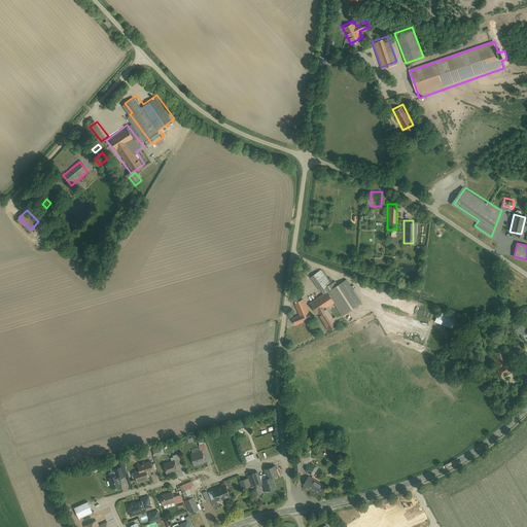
[(343,313),(362,301),(347,278),(335,285),(323,269),(313,276),(323,292),(312,301),(329,327),(338,322),(327,307),(336,302),(343,313)]
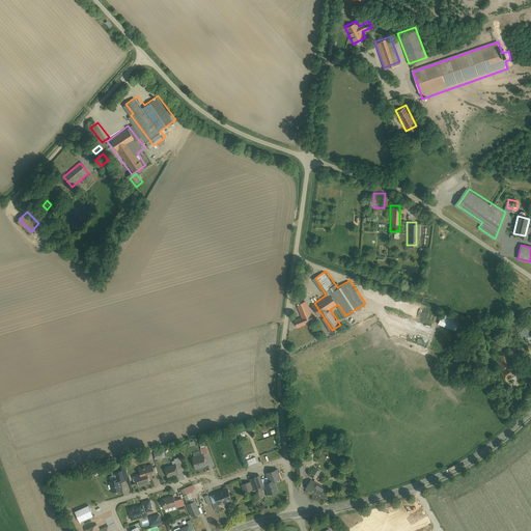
[(313,319),(304,301),(296,305),(300,315),(292,319),(296,327),(313,319)]
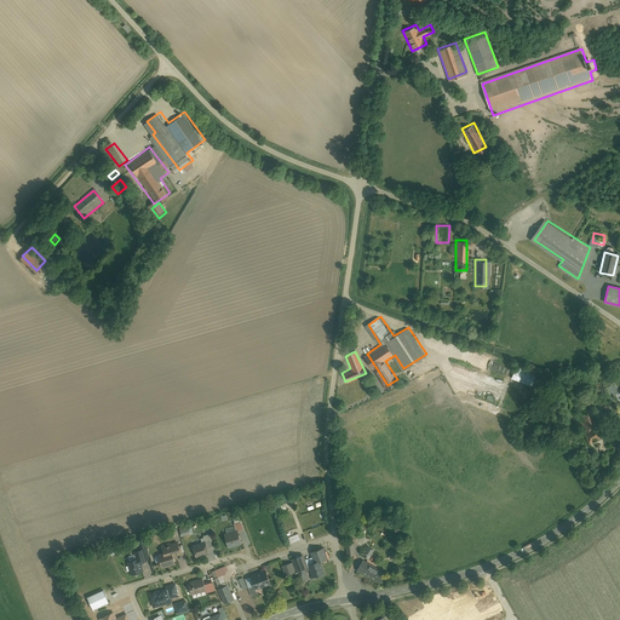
[(518,366),(516,373),(522,375),(520,383),(538,390),(544,375),(518,366)]
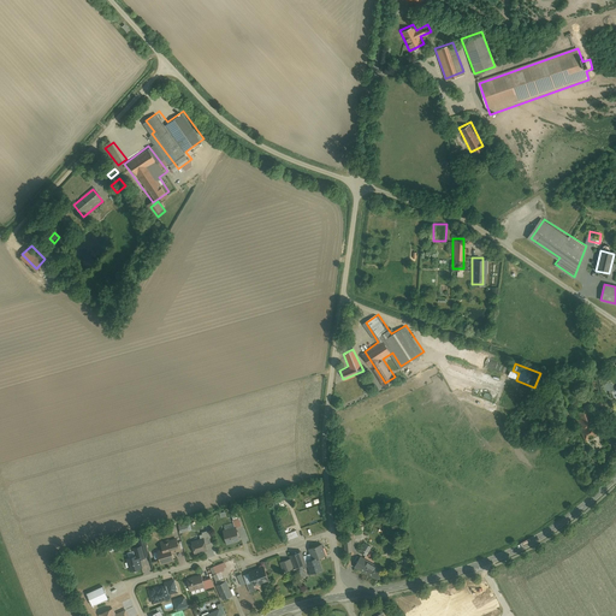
[(562,383),(554,385),(562,407),(569,404),(562,383)]
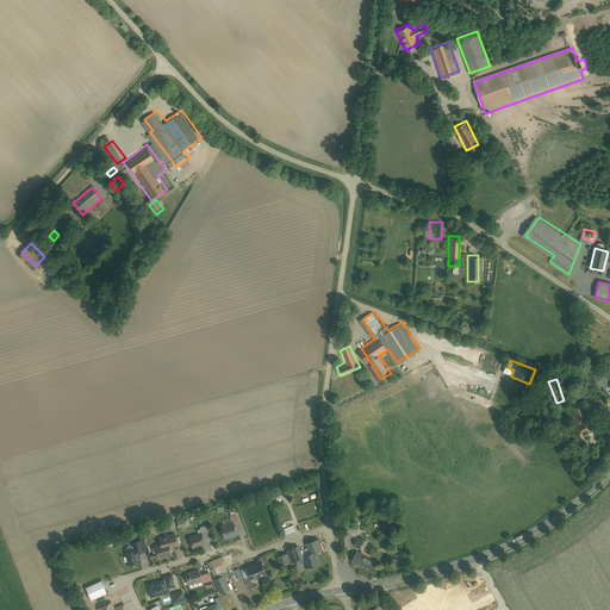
[(229,516),(231,524),(222,527),(225,537),(237,535),(234,524),(237,523),(235,515),(229,516)]
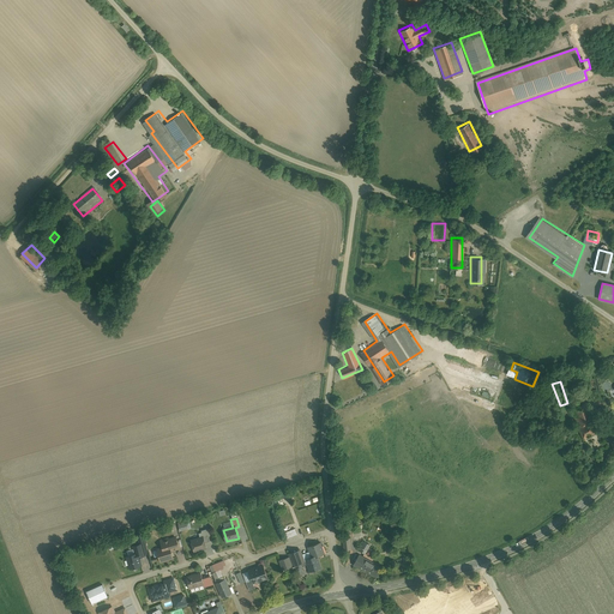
[(199,531),(200,537),(192,540),(196,551),(208,547),(205,540),(208,539),(205,530),(199,531)]
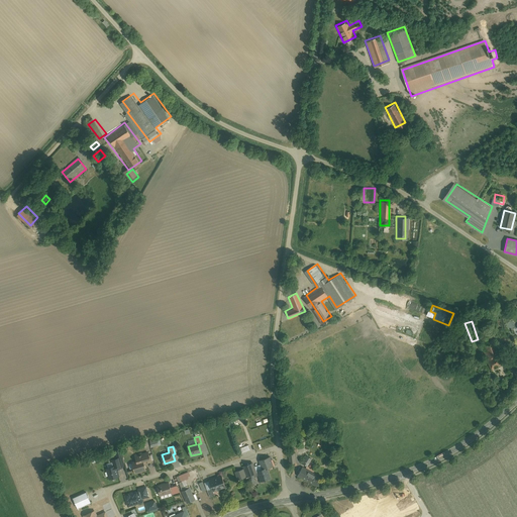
[(113,451),(115,457),(112,458),(115,466),(106,469),(110,479),(119,476),(116,468),(122,466),(119,456),(117,450),(113,451)]
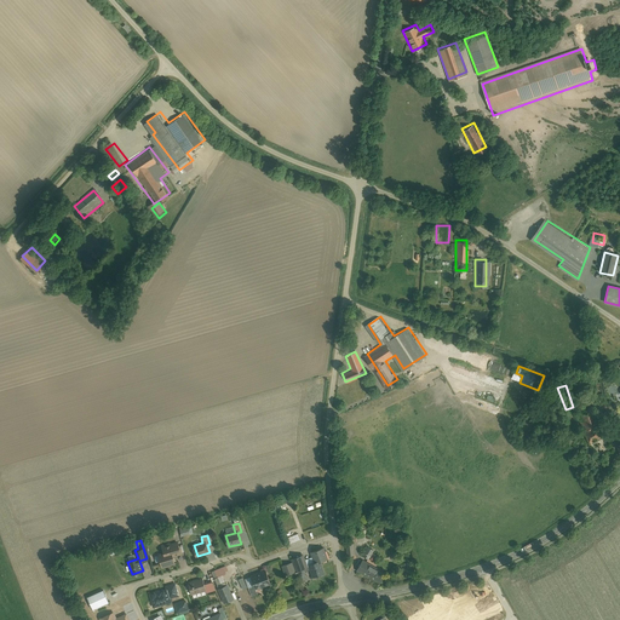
[(159,557),(161,564),(178,560),(176,554),(181,551),(178,545),(165,549),(167,556),(159,557)]
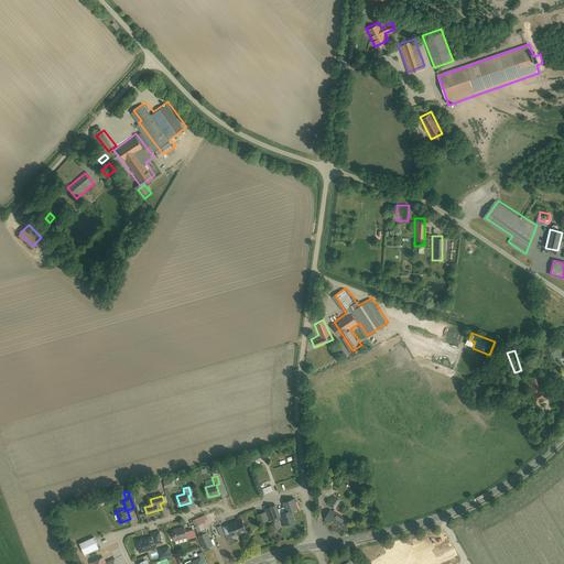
[(300,509),(295,498),(284,502),(286,508),(279,511),(277,506),(267,509),(268,512),(259,516),(262,524),(283,517),(286,525),(295,522),(292,512),(300,509)]
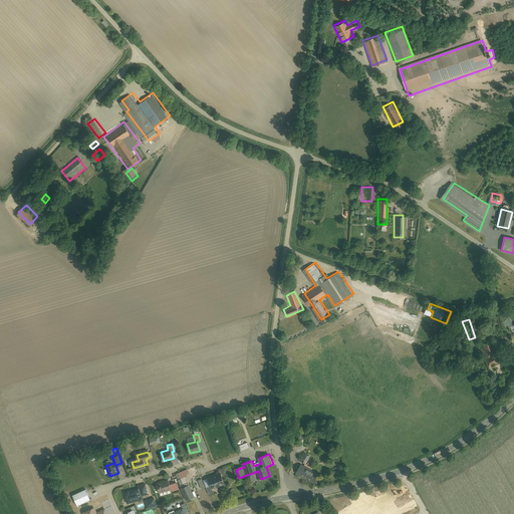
[(318,475),(300,466),(295,474),(313,484),(318,475)]
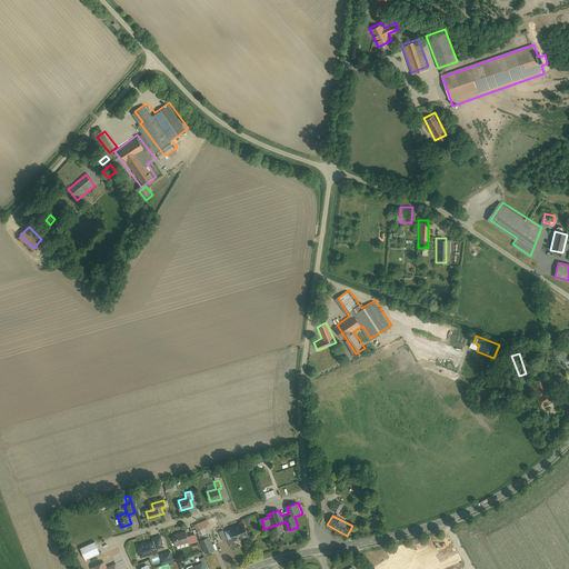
[(202,527),(197,529),(205,552),(215,549),(208,527),(210,526),(208,518),(200,520),(202,527)]
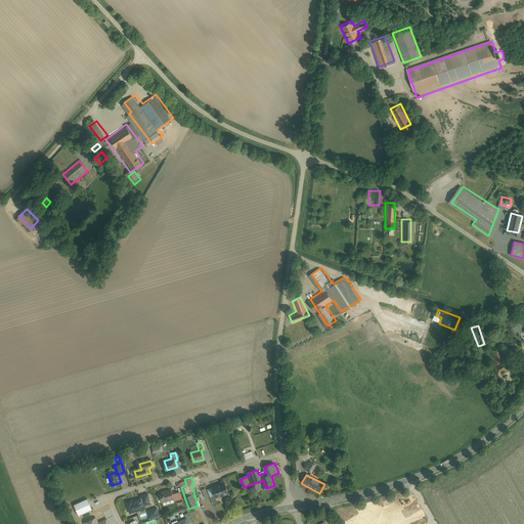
[(215,486),(218,494),(230,490),(228,482),(215,486)]
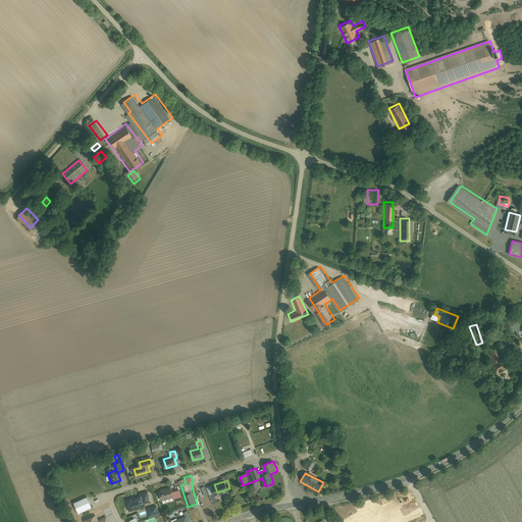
[(213,485),(207,488),(213,502),(219,500),(213,485)]
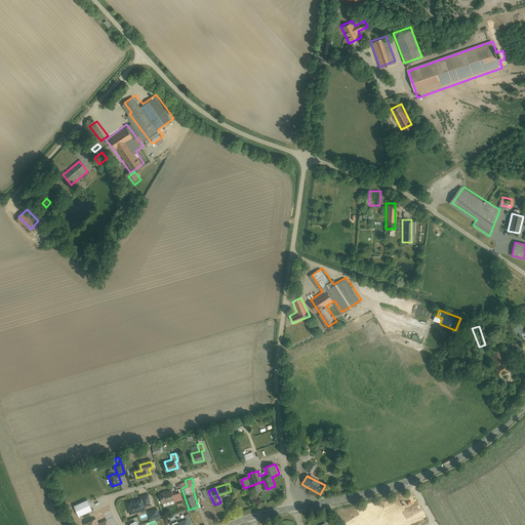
[(172,490),(160,494),(163,501),(174,497),(172,490)]
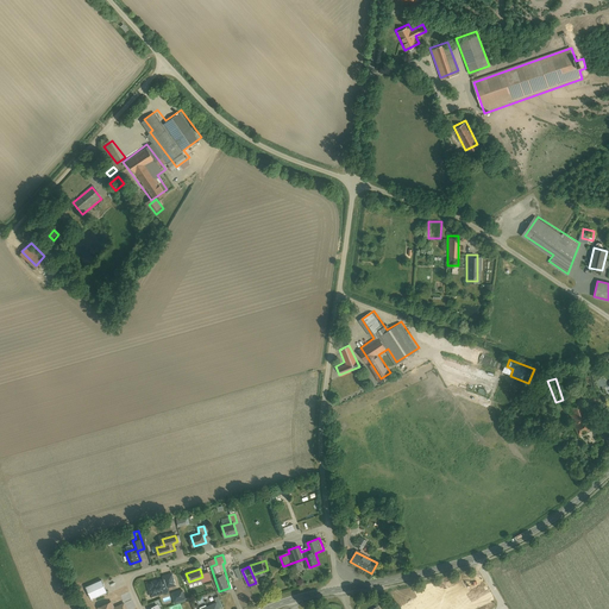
[(165,575),(169,588),(180,584),(176,572),(165,575)]
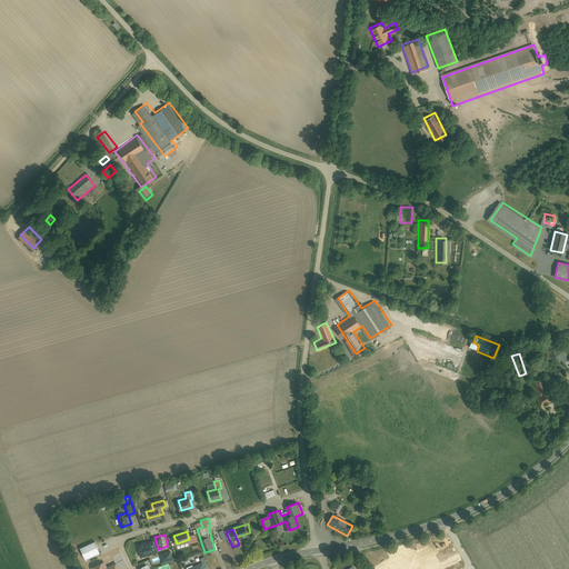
[(278,545),(276,537),(268,540),(271,547),(278,545)]
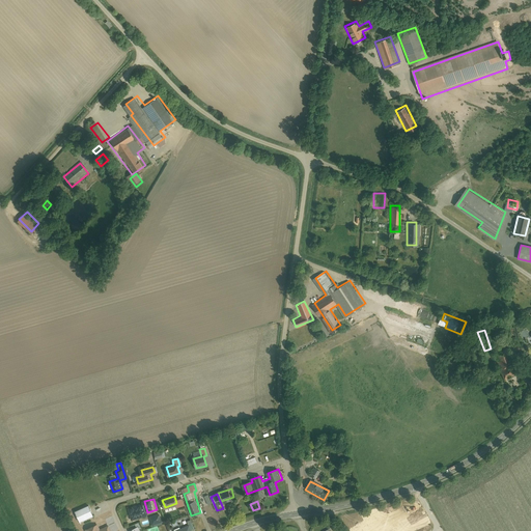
[(129,508),(132,521),(147,516),(144,504),(129,508)]
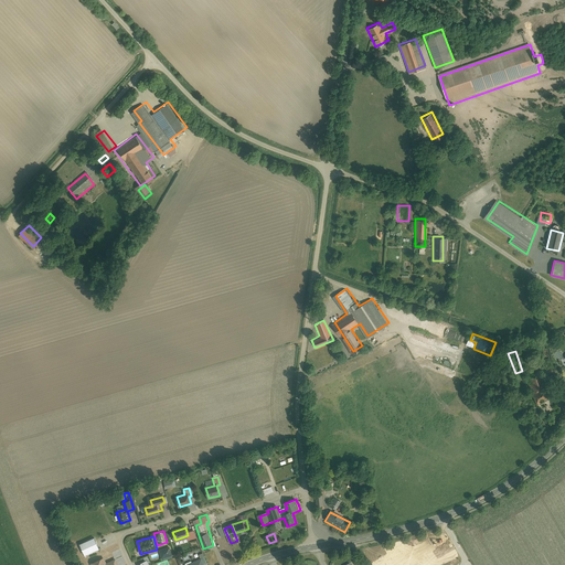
[(94,537),(80,544),(85,555),(99,548),(94,537)]
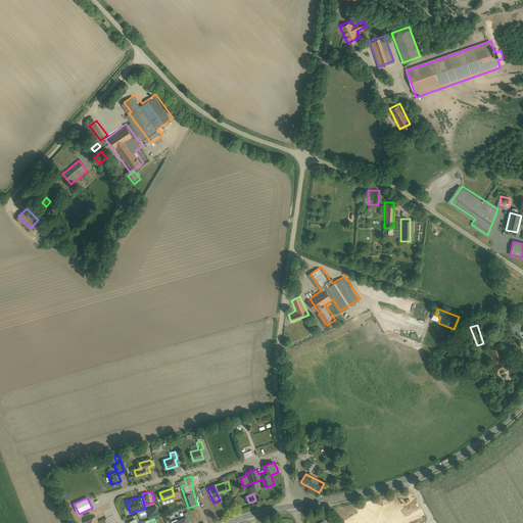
[(148,506),(151,518),(159,516),(157,504),(148,506)]
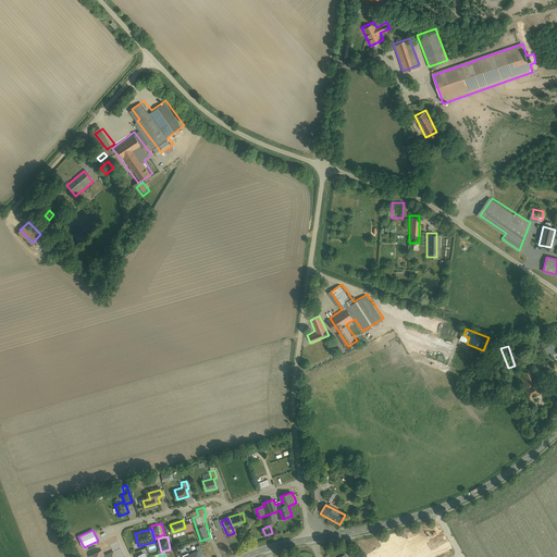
[(183,556),(201,556),(201,555),(205,554),(200,545),(197,546),(198,551),(183,556)]
